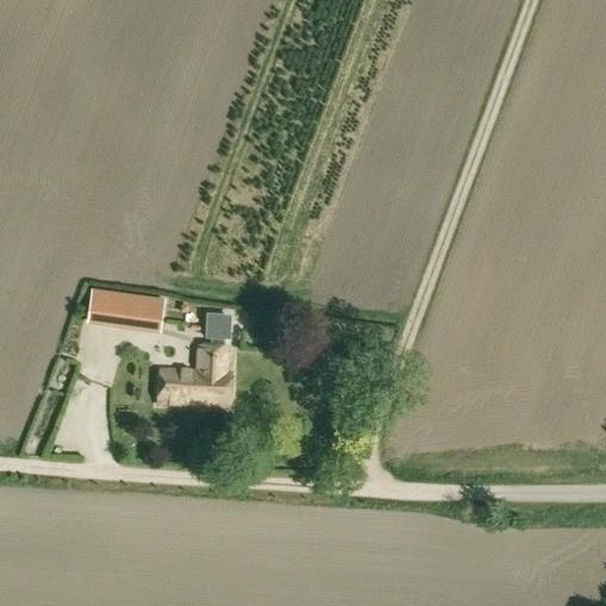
[(87,316),(130,320),(130,313),(133,293),(91,288),(87,316)]
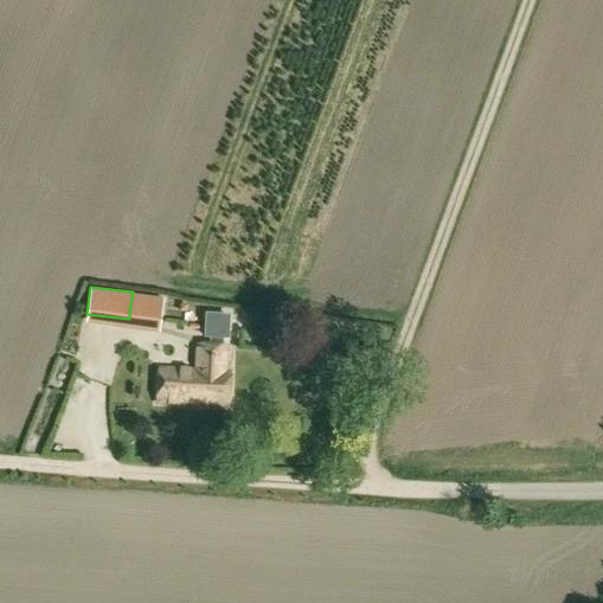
[(129,312),(129,319),(141,320),(141,314),(145,293),(133,292),(129,312)]
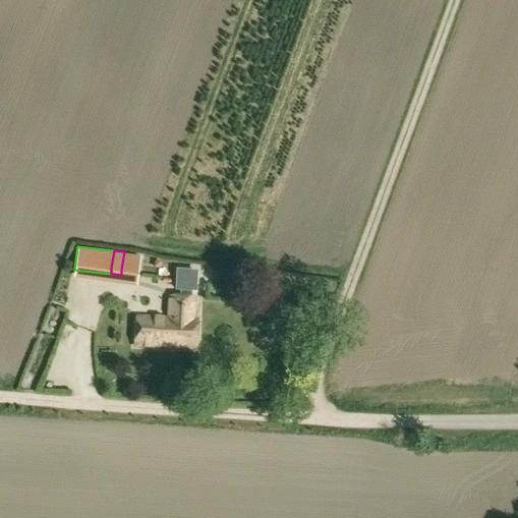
[(77,306),(90,307),(92,288),(78,287),(77,306)]
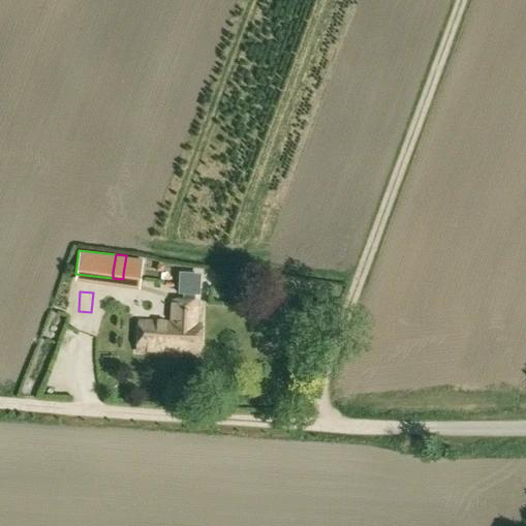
[(195,299),(171,298),(169,319),(136,317),(135,347),(197,350),(199,320),(194,320),(195,299)]
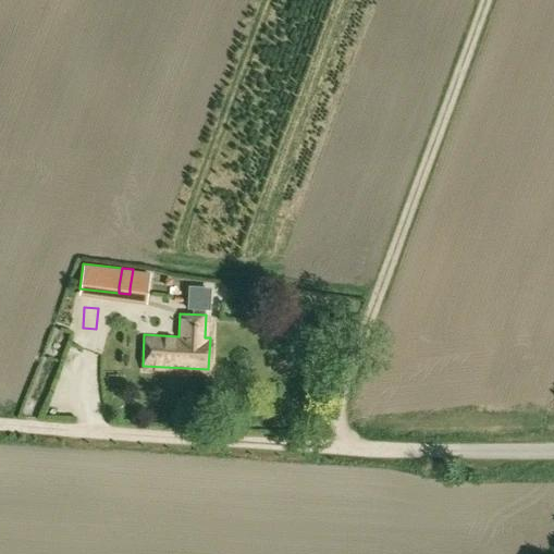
[(224,408),(225,391),(211,390),(210,407),(224,408)]
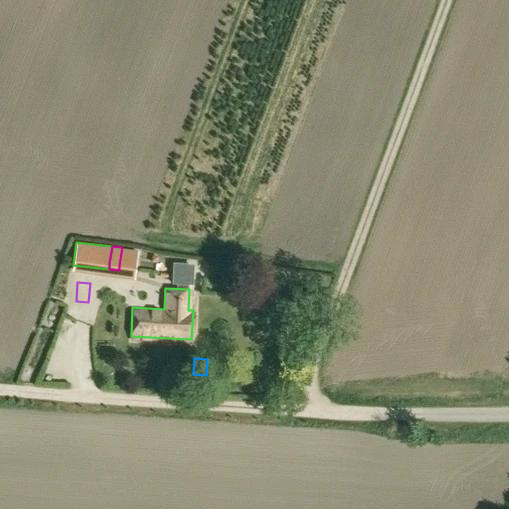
All buildings are outlined.
